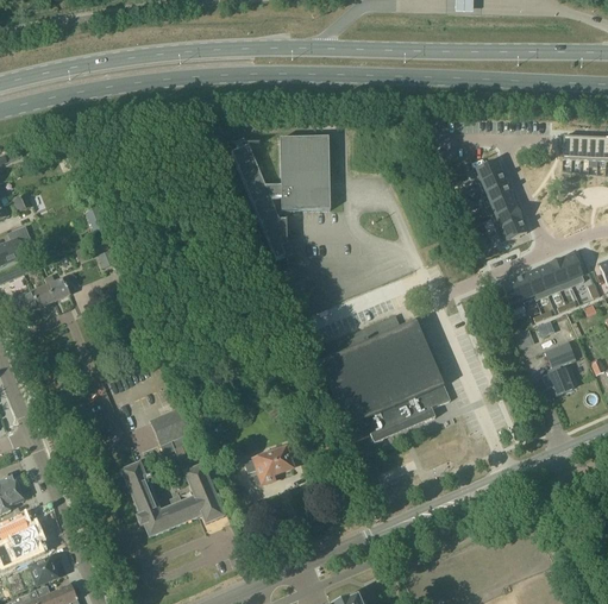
[(75,134),(62,136),(67,149),(69,152),(81,149),(75,134)]
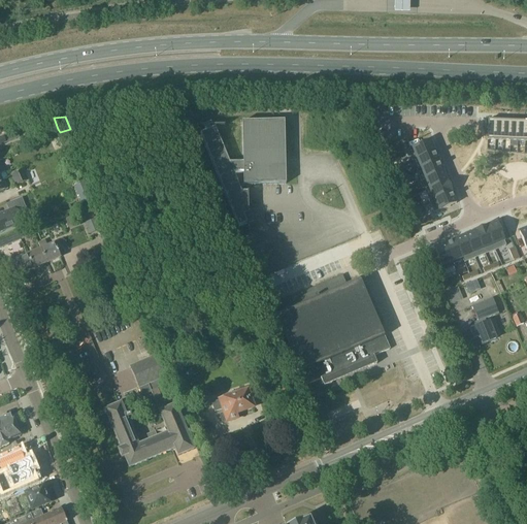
[(489,117),(488,137),(496,137),(497,118),(489,118),(489,117)]
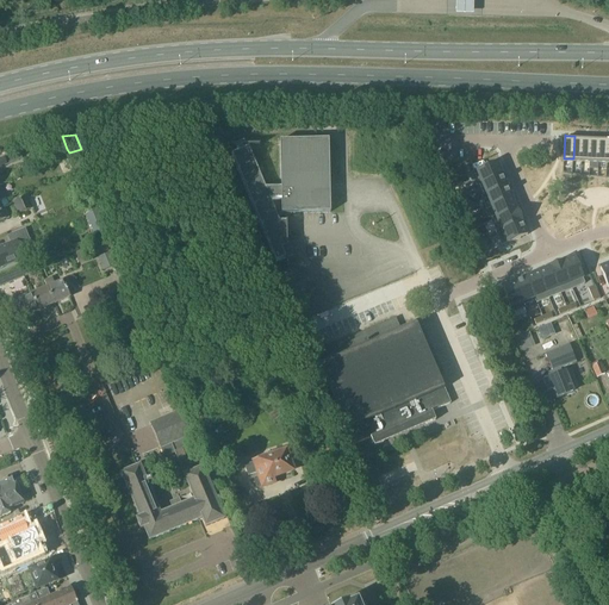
[(583,136),(582,158),(590,158),(591,136),(583,136)]
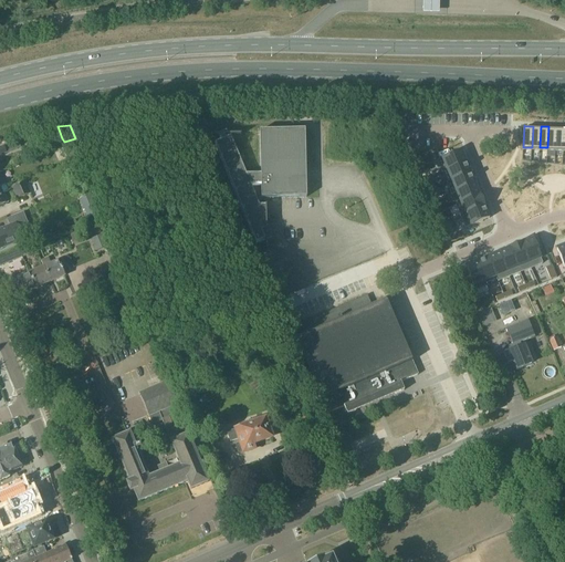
[(218,132),(221,138),(215,141),(255,240),(264,237),(272,233),(268,225),(267,225),(267,203),(265,203),(265,204),(259,204),(251,183),(261,183),(261,196),(306,195),(305,127),(260,128),(261,172),(247,172),(231,134),(229,135),(228,133),(227,128),(218,132)]
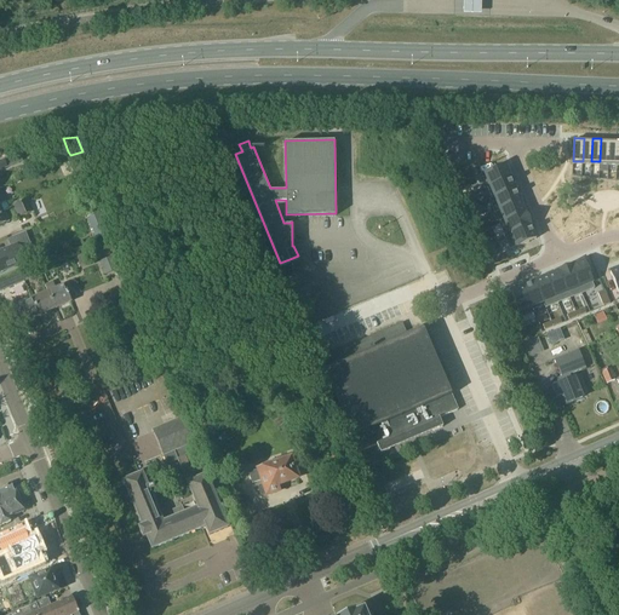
[(6,156),(10,164),(22,159),(18,151),(6,156)]
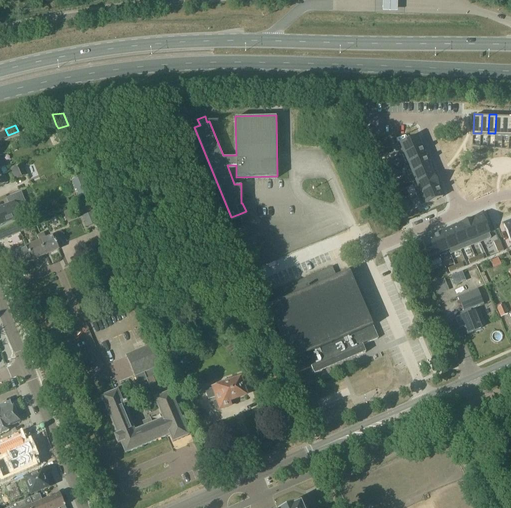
[(67,125),(57,129),(62,140),(71,137),(72,136),(67,125)]
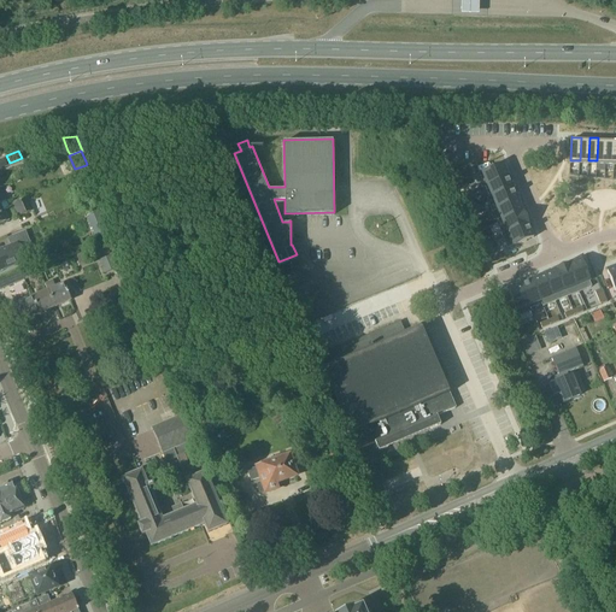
[(504,162),(477,172),(482,186),(488,183),(488,182),(509,174),(504,162)]
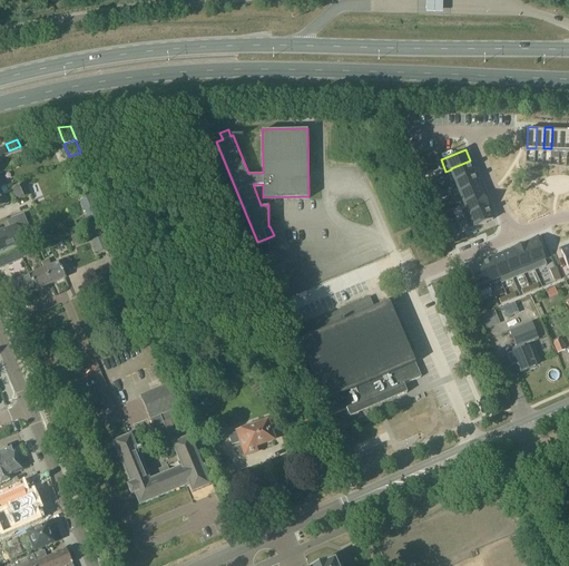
[(430,156),(418,160),(420,167),(432,162),(430,156)]
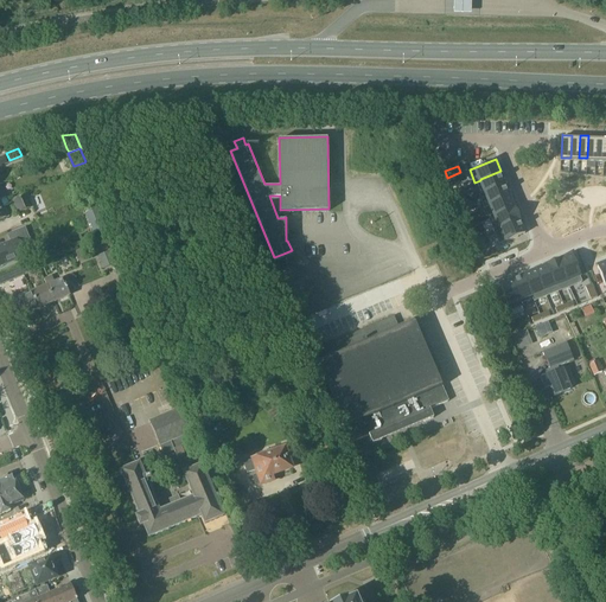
[(91,179),(89,174),(88,171),(81,173),(84,181),(91,179)]
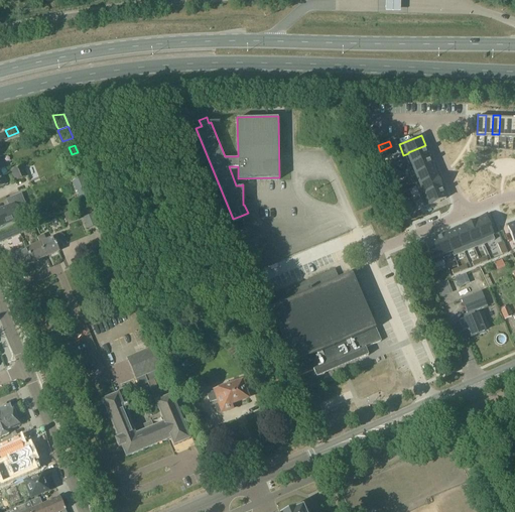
[(425,145),(408,152),(408,153),(412,162),(429,155),(425,145)]
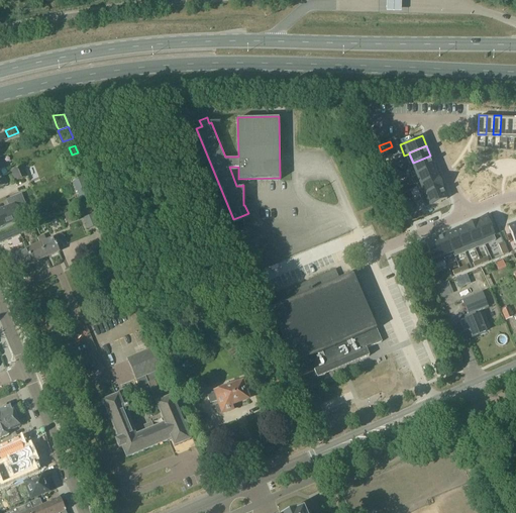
[(413,163),(408,165),(413,175),(417,174),(417,173),(434,166),(430,156),(413,163)]
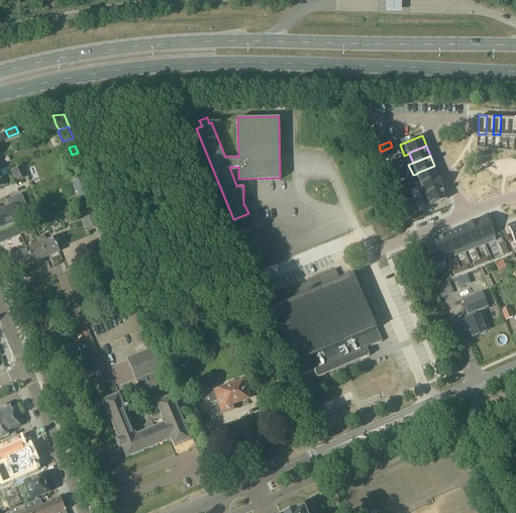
[(16,179),(28,174),(25,164),(12,169),(16,179)]
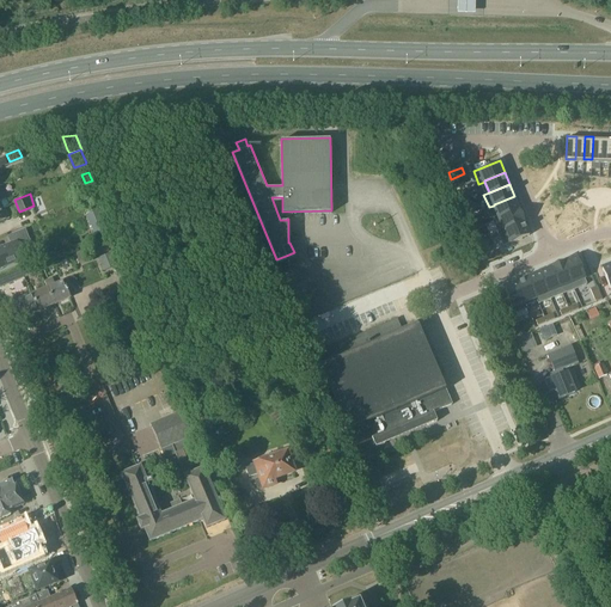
[(0,219),(11,215),(7,207),(2,209),(1,207),(11,202),(7,196),(1,198),(0,200),(0,219)]
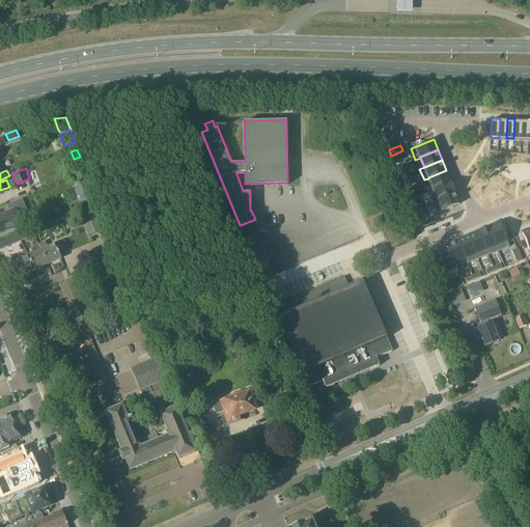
[(446,170),(428,177),(428,178),(433,188),(451,181),(446,170)]
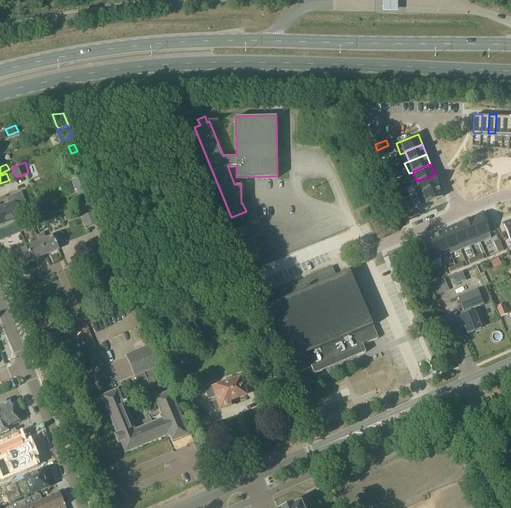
[(80,194),(90,190),(83,172),(73,176),(80,194)]
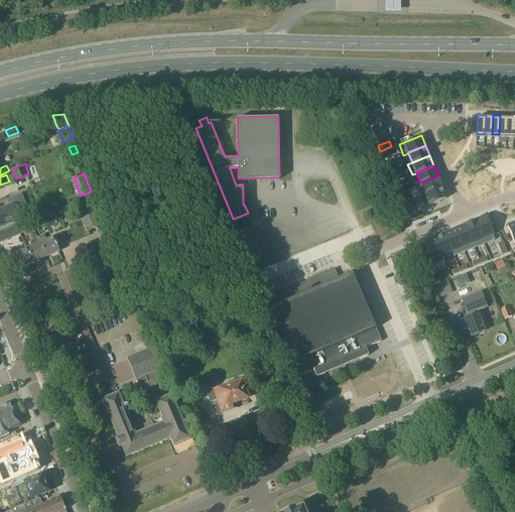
[(420,182),(416,184),(420,195),(442,185),(438,175),(420,182)]
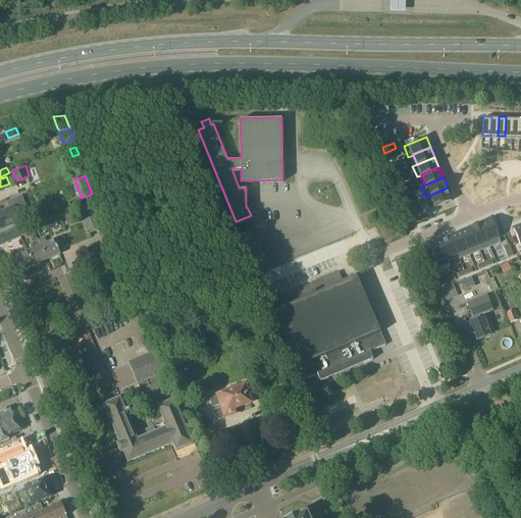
[(448,188),(425,197),(429,207),(452,198),(448,188)]
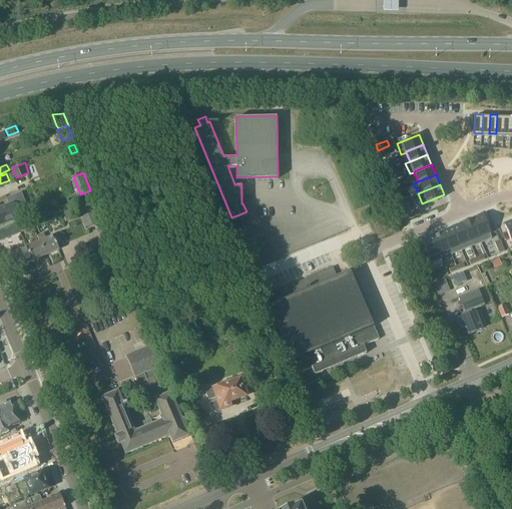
[(11,202),(0,206),(0,219),(1,221),(22,212),(19,204),(26,201),(21,190),(8,195),(11,202)]
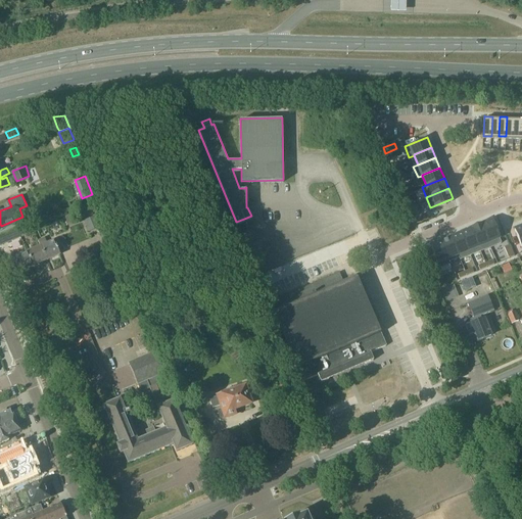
[(426,210),(415,215),(418,221),(429,216),(426,210)]
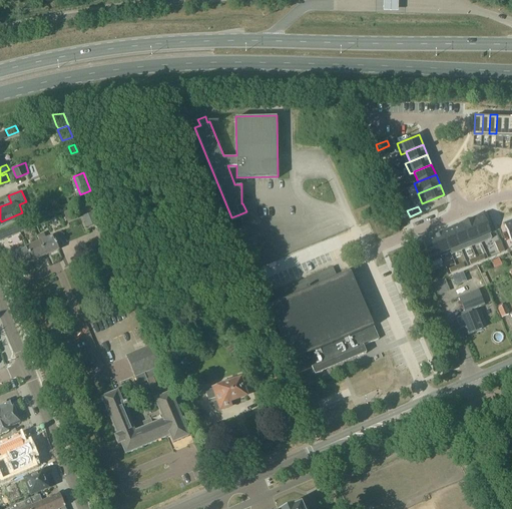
[(94,209),(83,213),(87,223),(98,219),(94,209)]
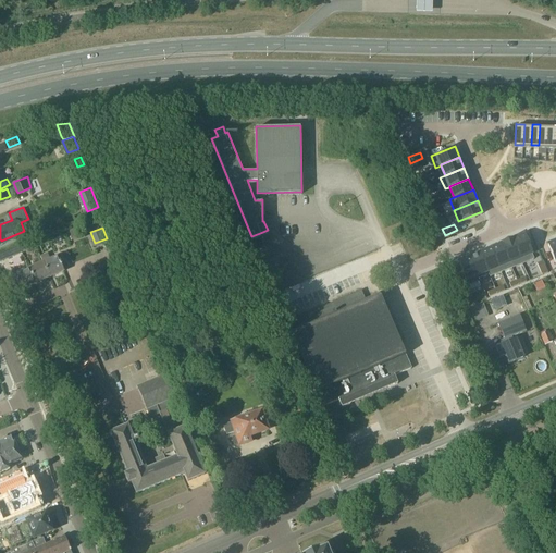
[(524,232),(514,236),(523,260),(534,256),(524,232)]
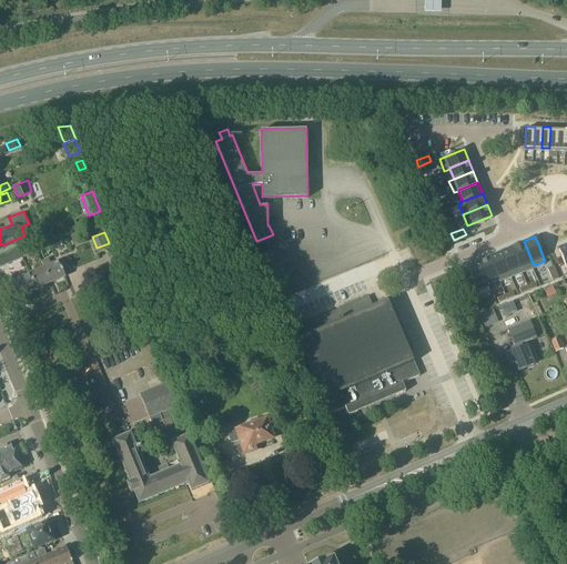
[(524,241),(513,245),(523,270),(534,265),(524,241)]
